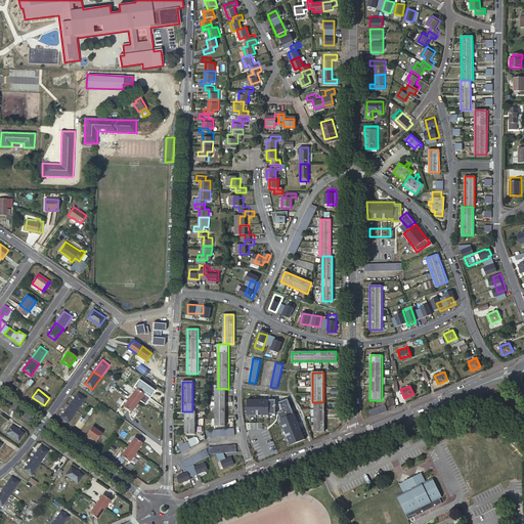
[(136,389),(130,398),(137,403),(144,395),(136,389)]
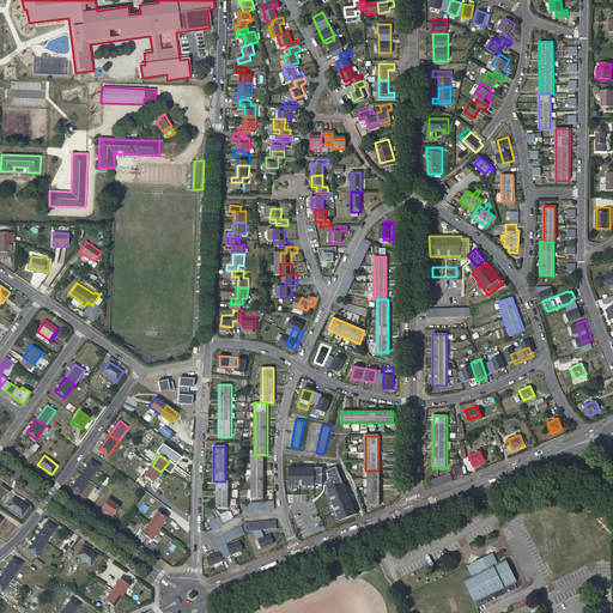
[(263,499),(263,455),(255,455),(252,455),(252,499),(263,499)]
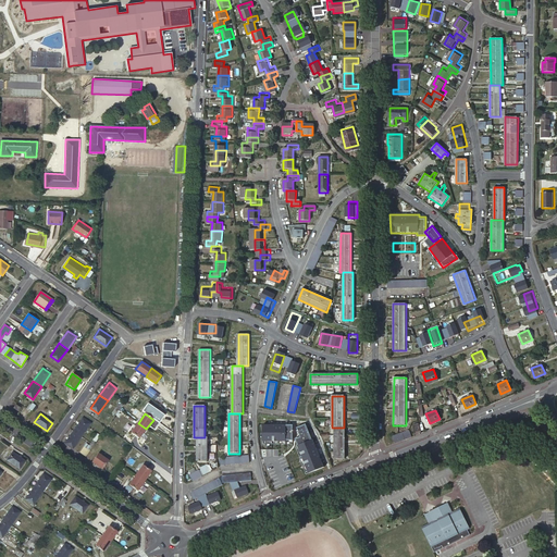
[(82,436),(90,424),(83,418),(74,431),(82,436)]
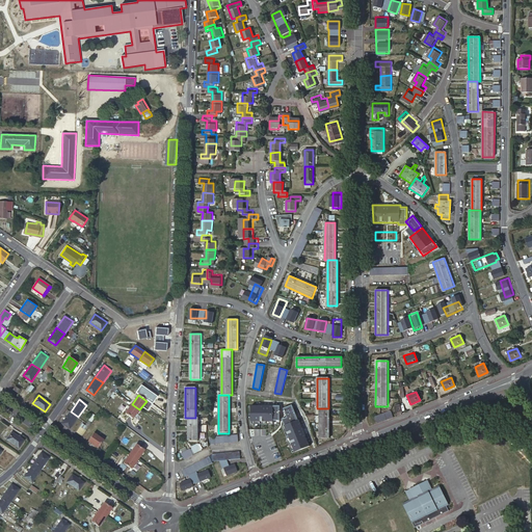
[(132,404),(125,414),(133,420),(139,409),(132,404)]
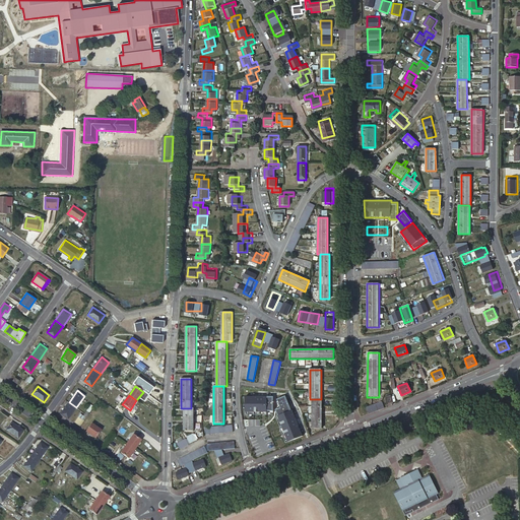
[(322,399),(321,399),(312,399),(312,429),(322,429),(322,399)]
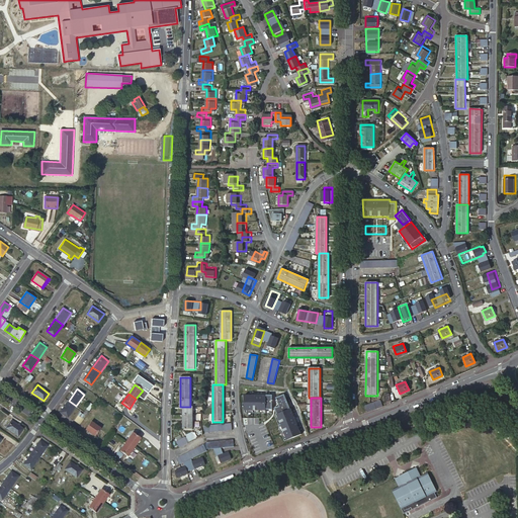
[(376,409),(382,406),(379,400),(373,402),(376,409)]
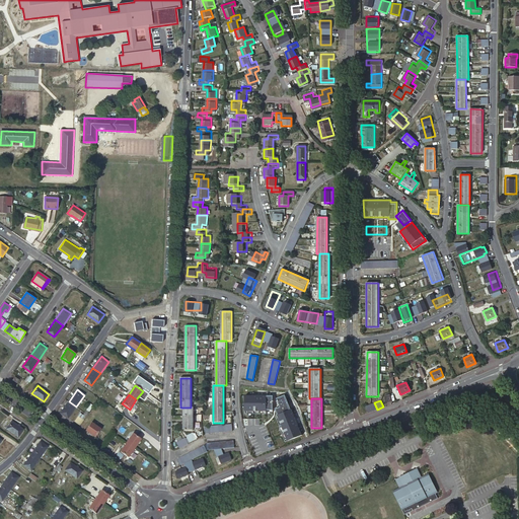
[(68,419),(76,406),(69,401),(60,414),(68,419)]
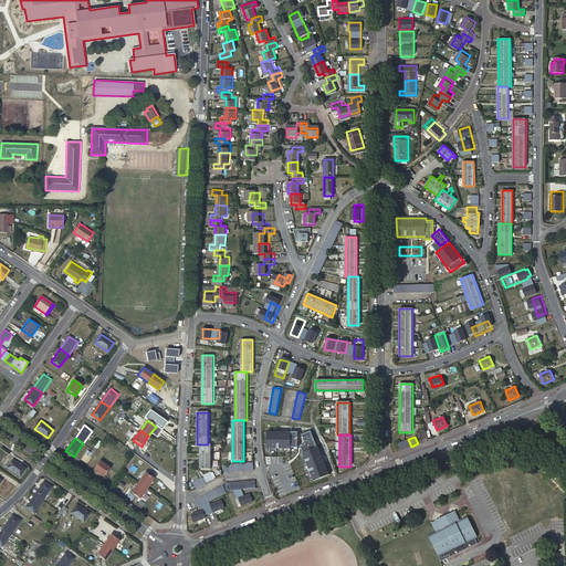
[(408,448),(409,447),(407,440),(397,443),(399,451),(408,448)]
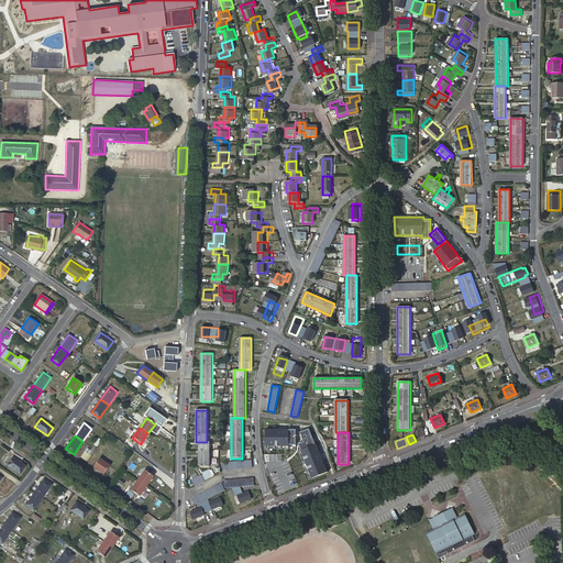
[(299,443),(301,450),(310,446),(308,440),(299,443)]
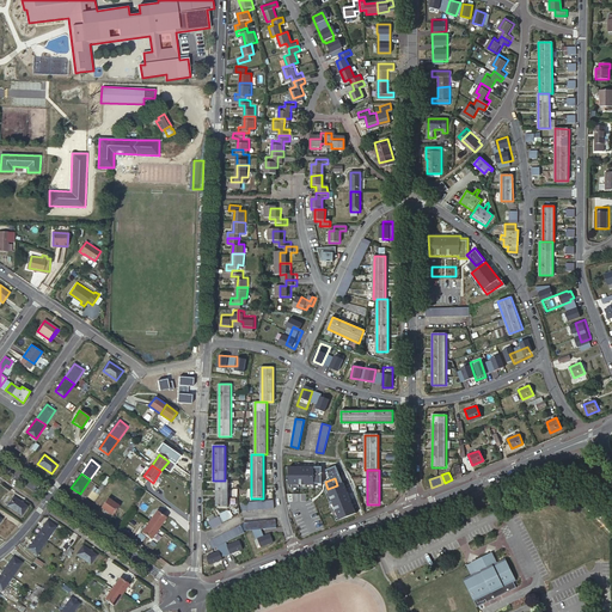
[(227,481),(225,481),(216,481),(215,506),(227,507),(227,481)]
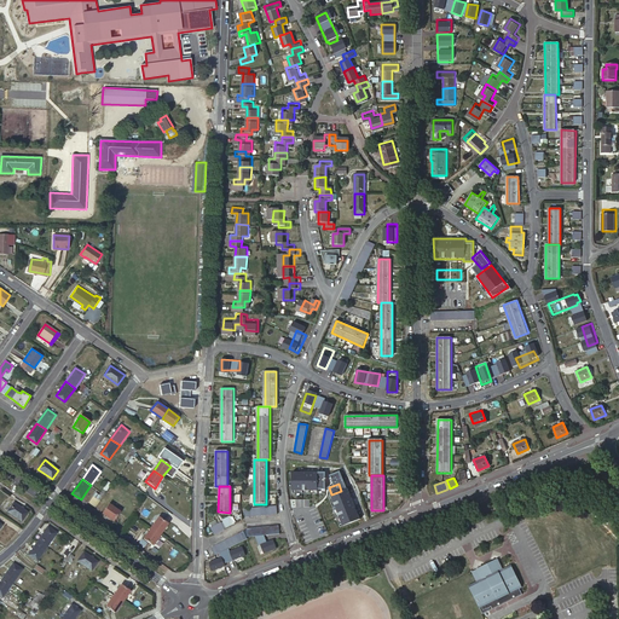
[(102,496),(99,496),(97,493),(90,504),(96,508),(100,501),(99,499),(102,496)]
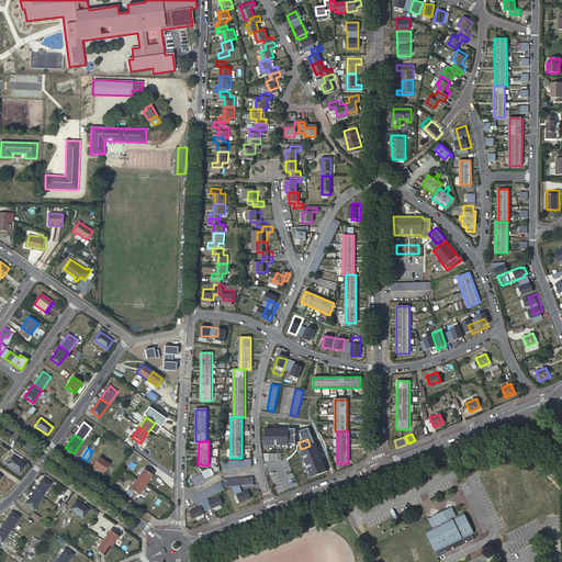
[(101,456),(94,464),(105,471),(111,463),(101,456)]
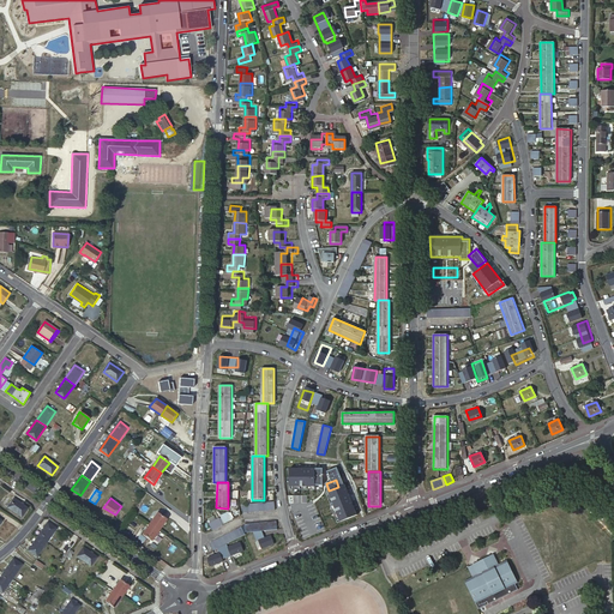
[(14,499),(7,509),(22,518),(29,509),(14,499)]
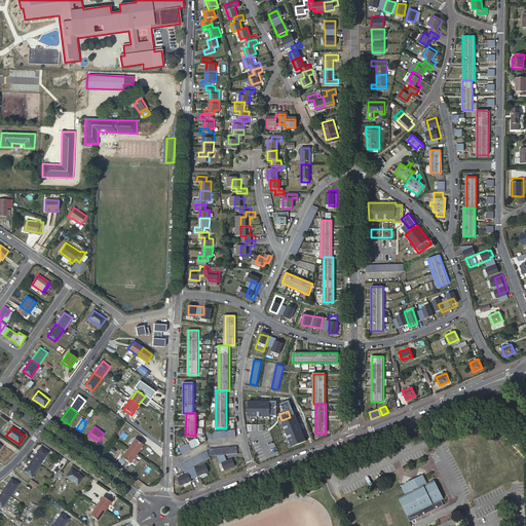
[(235,430),(208,433),(208,440),(236,437),(235,430)]
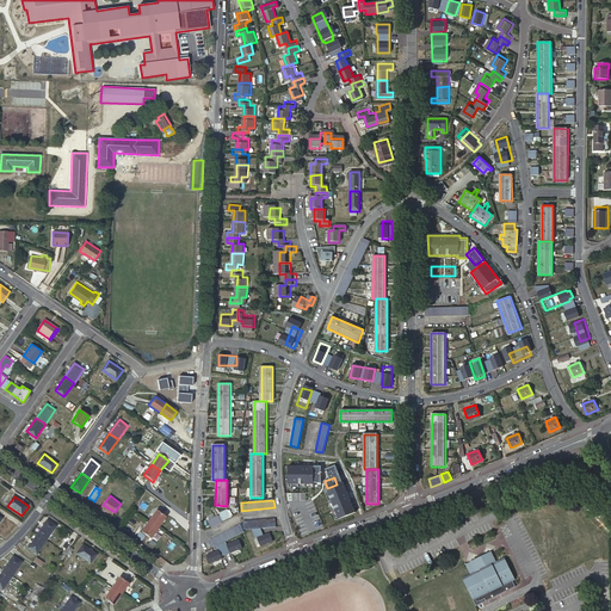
[(234,507),(207,520),(210,528),(238,516),(234,507)]
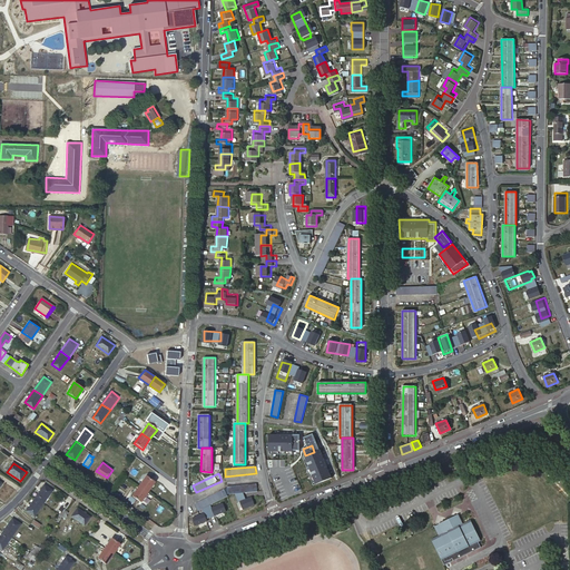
[(147,477),(139,485),(147,492),(155,482),(147,477)]
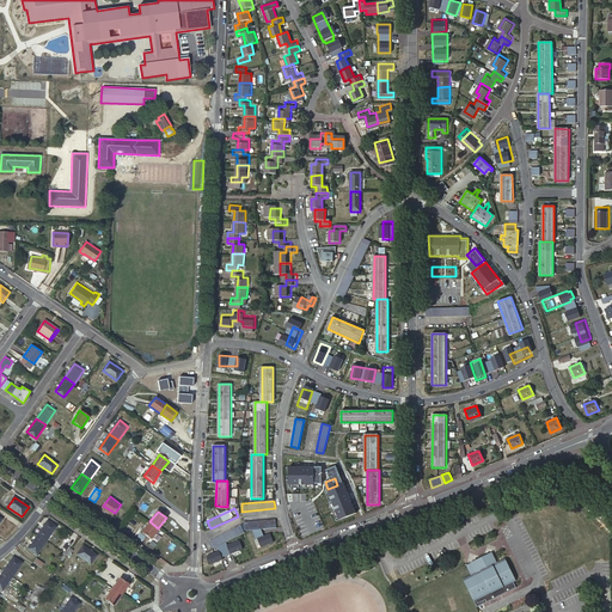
[(276,519),(243,522),(244,531),(277,527),(276,519)]
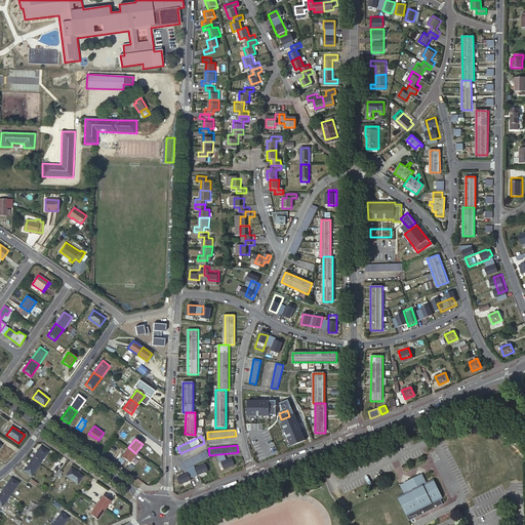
[(40,446),(32,458),(40,463),(48,452),(40,446)]
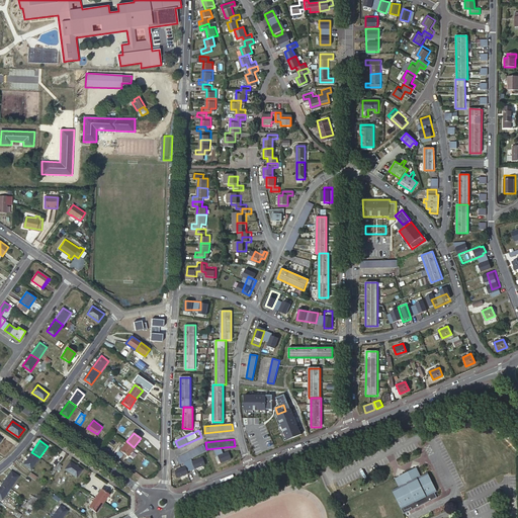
[(126,441),(119,451),(127,456),(134,447),(126,441)]
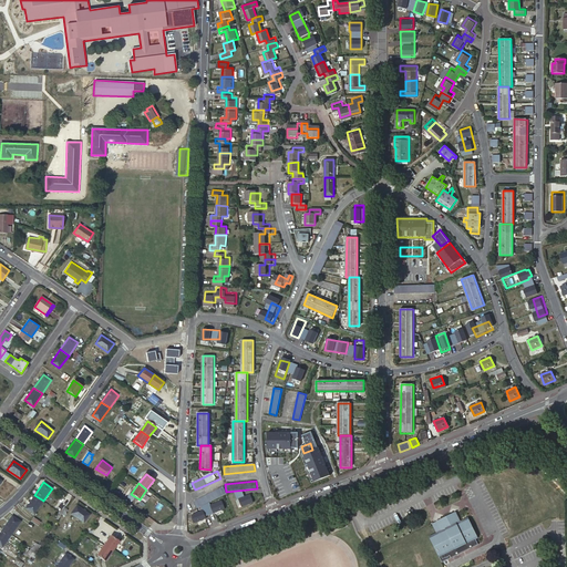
[(209,493),(192,501),(195,507),(213,500),(209,493)]
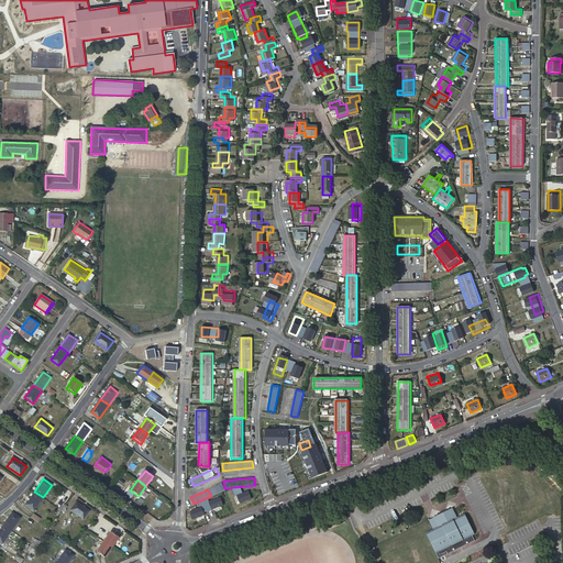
[(34,492),(25,505),(33,510),(43,497),(34,492)]
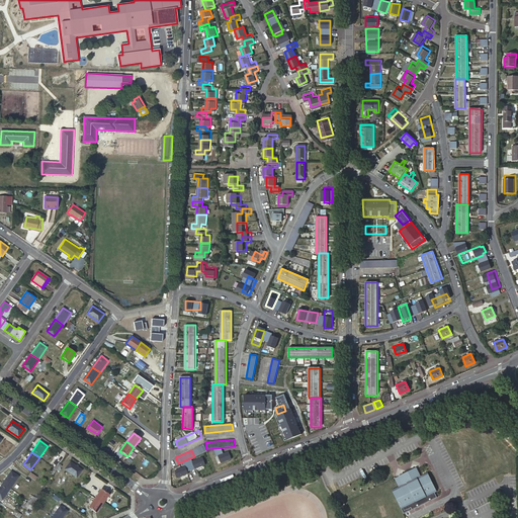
[(386,456),(393,467),(399,464),(393,453),(386,456)]
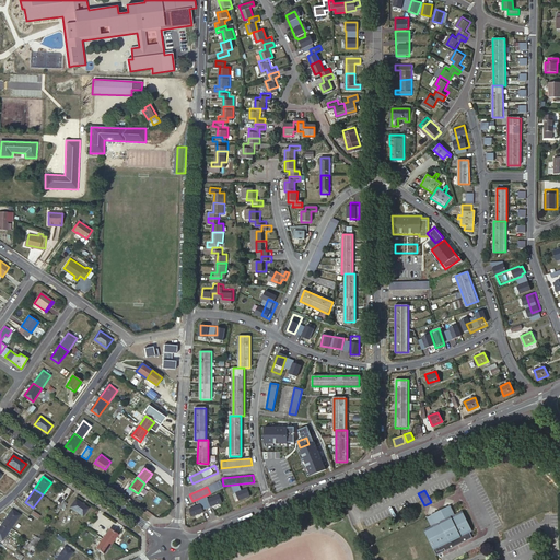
[(76,500),(70,508),(83,516),(89,509),(76,500)]
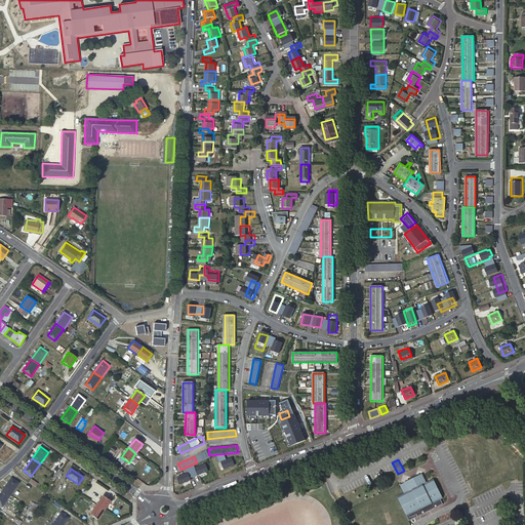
[(404,482),(402,483),(400,484),(404,492),(398,495),(409,520),(443,503),(440,498),(442,497),(433,478),(427,482),(423,476),(419,474),(404,482)]
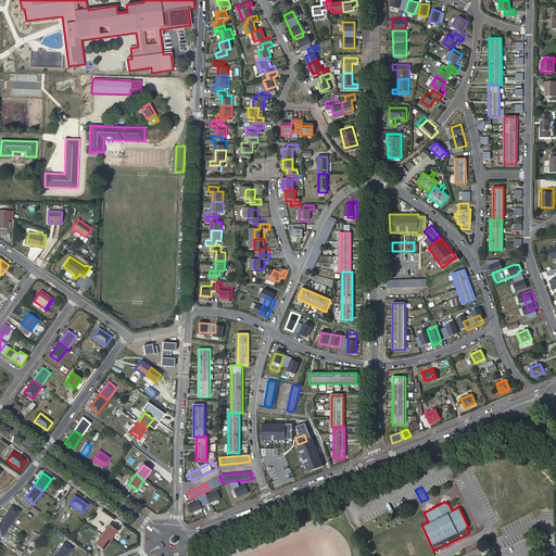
[(11,505),(2,517),(11,523),(20,510),(11,505)]
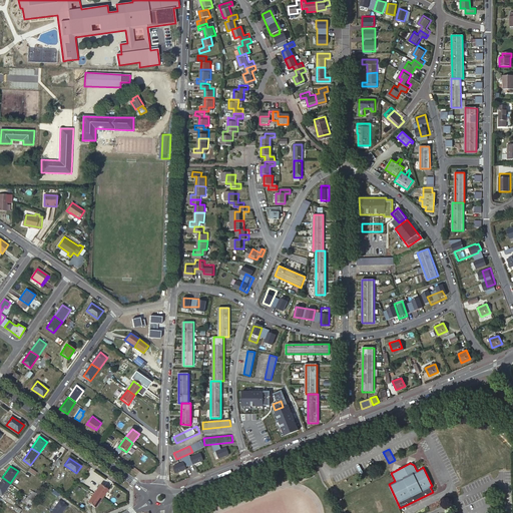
[(31,468),(29,471),(36,476),(38,472),(31,468)]
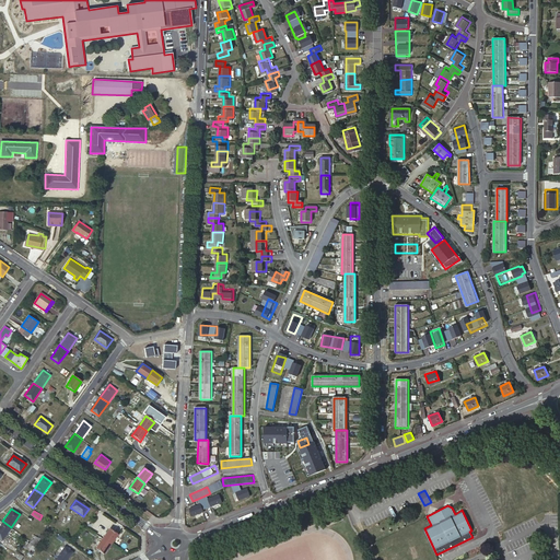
[(2,521),(0,524),(0,538),(1,540),(11,527),(2,521)]
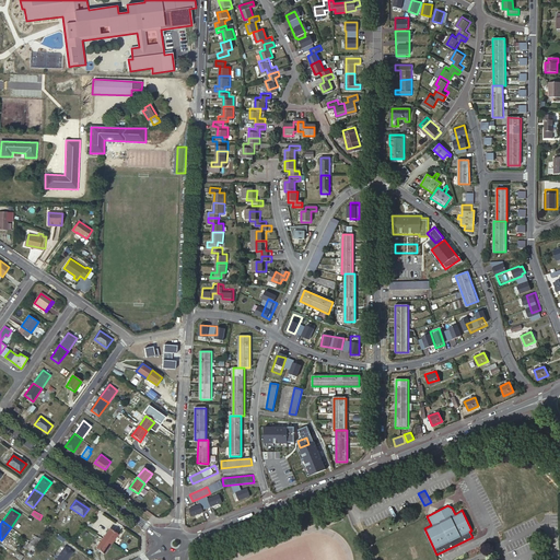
[(109,528),(102,538),(109,544),(117,534),(109,528)]
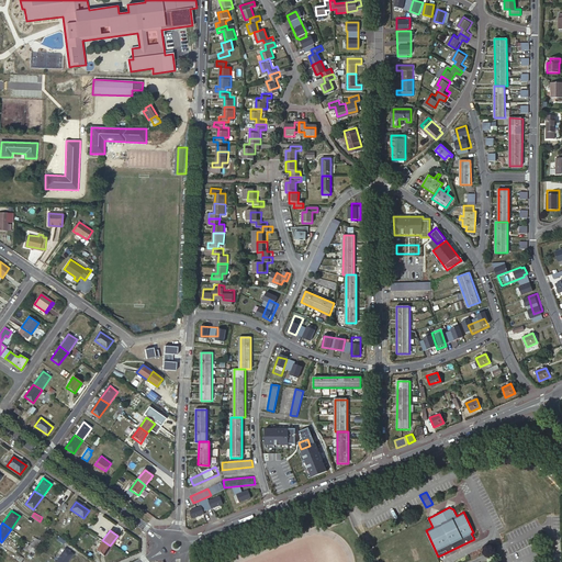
[(102,540),(96,550),(103,555),(110,546),(102,540)]
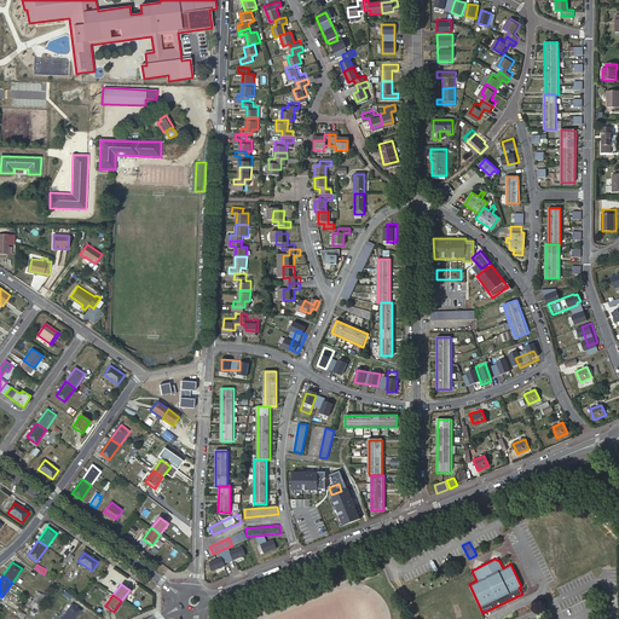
[(74,606),(63,618),(76,618),(82,612),(74,606)]
